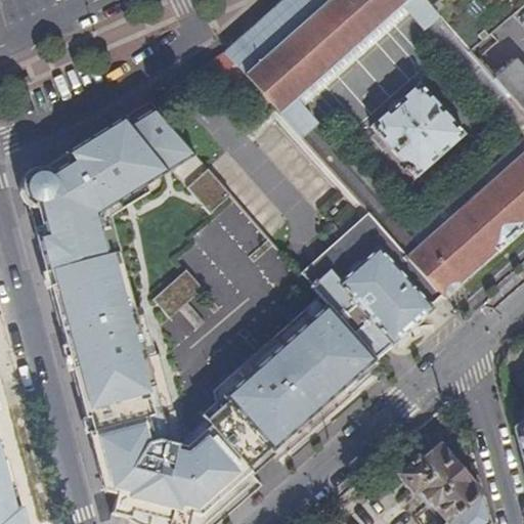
[(423,26),(427,23),(437,13),(425,0),(285,0),(284,1),(226,52),(254,84),(299,135),(310,125),(313,121),(293,97),(400,1),(423,26)]
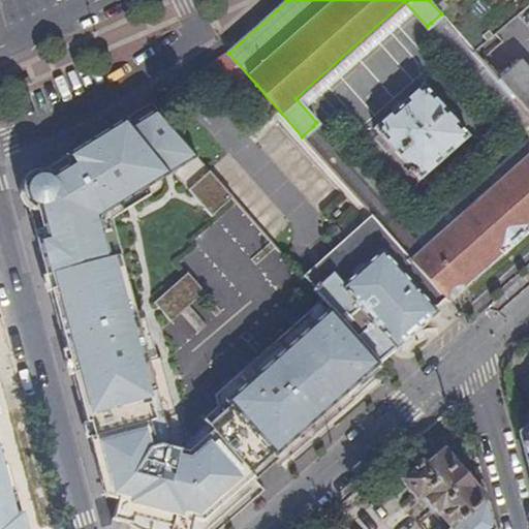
[(528,0),(429,0),(441,13),(474,52),(498,30),(528,0)]
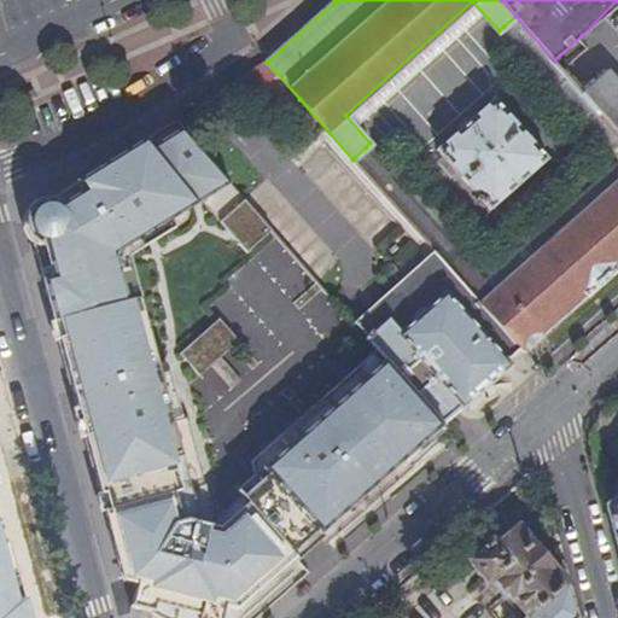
[(516,16),(503,27),(617,157),(617,132),(584,94),(554,60),(516,16)]
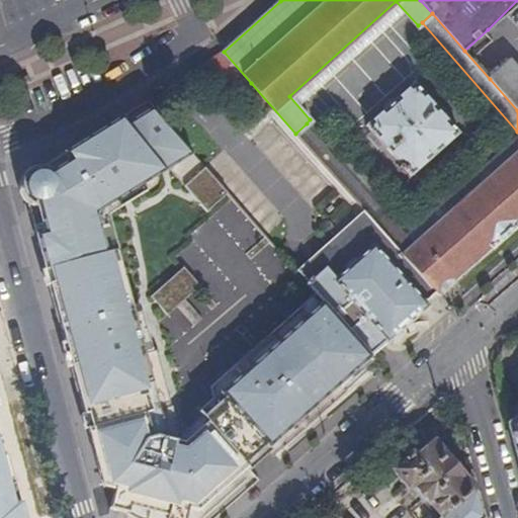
[(195,71),(225,104),(251,83),(224,52),(195,71)]
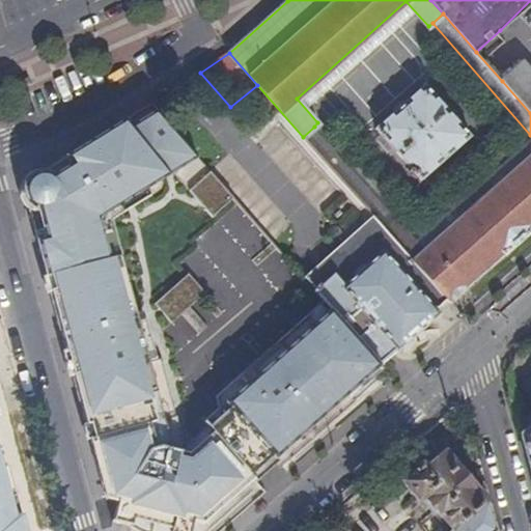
[(530,65),(526,60),(502,81),(530,113),(530,65)]
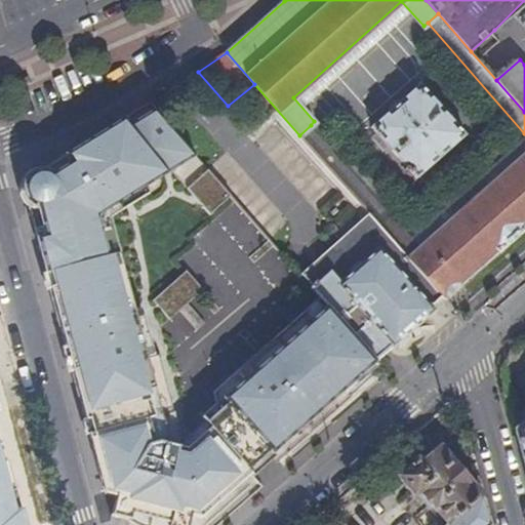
[(469,118),(427,71),(376,113),(419,162),(469,118)]
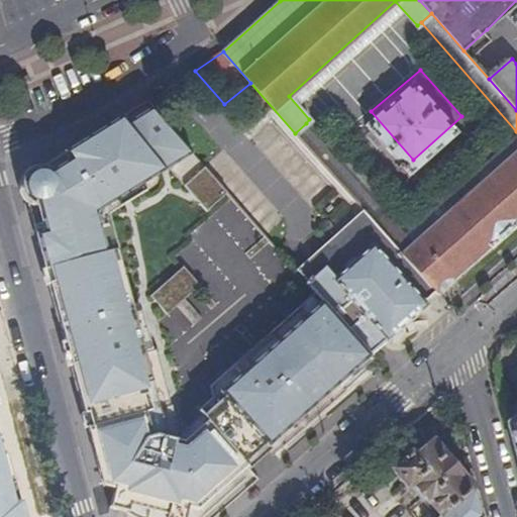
[(177,438),(179,430),(157,347),(151,349),(144,351),(132,306),(124,276),(117,278),(95,212),(141,183),(192,151),(146,100),(106,125),(56,158),(43,166),(36,166),(30,169),(21,192),(23,198),(28,203),(34,226),(46,269),(50,268),(55,283),(50,284),(84,408),(86,413),(89,412),(93,426),(89,426),(105,486),(116,489),(112,507),(128,511),(130,512),(131,506),(169,514),(167,516),(187,516),(190,506),(200,509),(247,464),(208,420),(185,441),(177,438)]
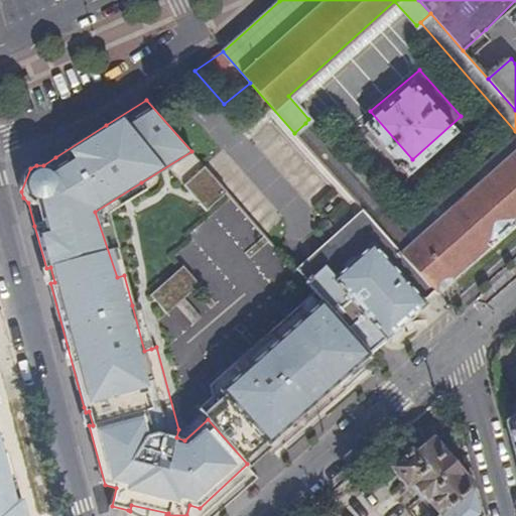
[(372,220),(382,211),(305,123),(294,133),(361,208),(372,220)]
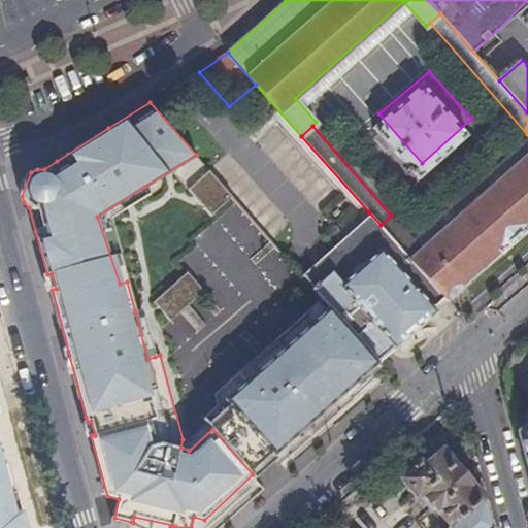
[(419,248),(527,151),(527,137),(413,240),(419,248)]
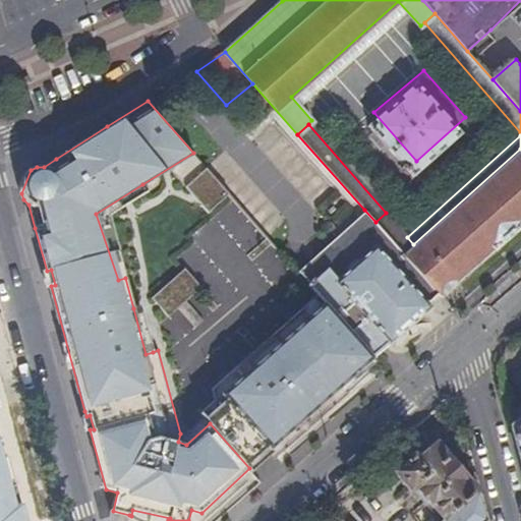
[(407,237),(386,213),(375,222),(438,291),(440,293),(520,221),(520,149),(413,244),(407,237)]
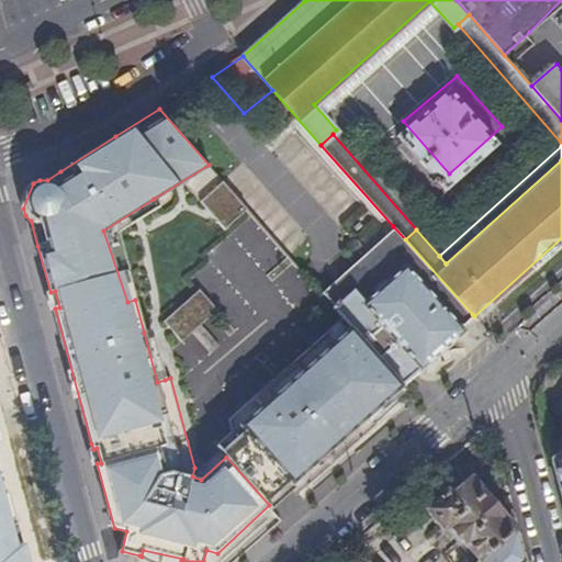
[(225,228),(247,209),(222,180),(200,201),(225,228)]
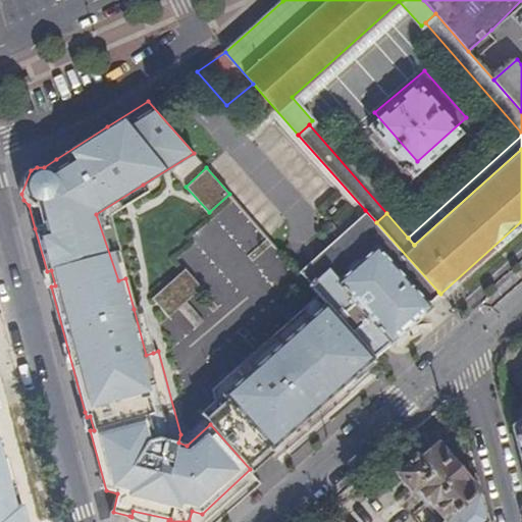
[(21,194),(31,170),(25,174),(21,180),(20,187),(21,194)]
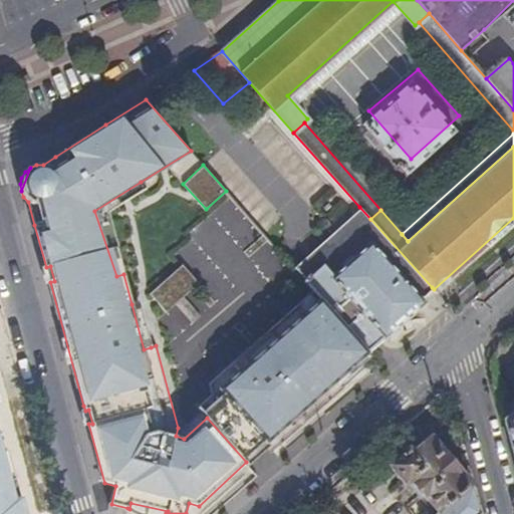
[(94,211),(116,276),(123,274),(106,212),(145,188),(141,182),(94,211)]
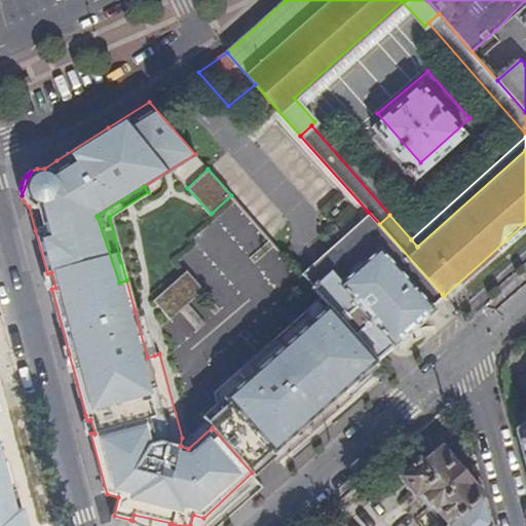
[(379,224),(368,212),(300,271),(323,298),(368,349),(376,359),(433,307),(429,303),(442,294),(379,224)]
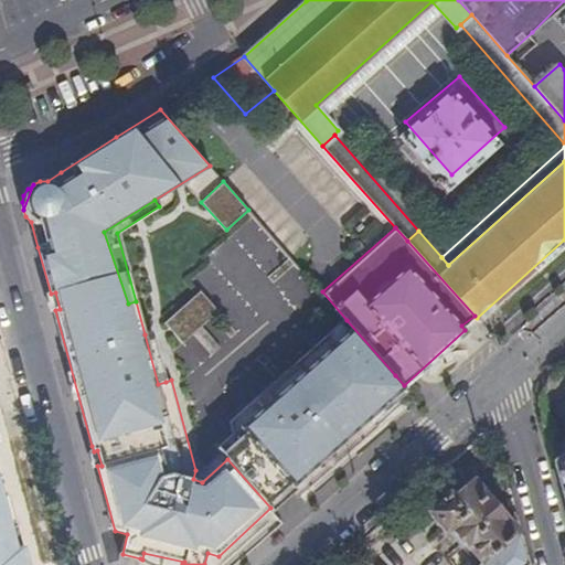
[(201,290),(164,322),(183,342),(219,310),(201,290)]
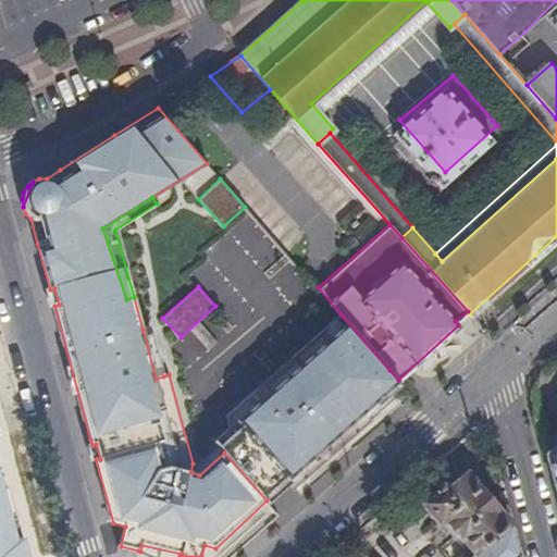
[(224,453),(267,500),(398,380),(390,370),(342,316),(229,416),(232,426),(215,442),(219,446),(224,453)]
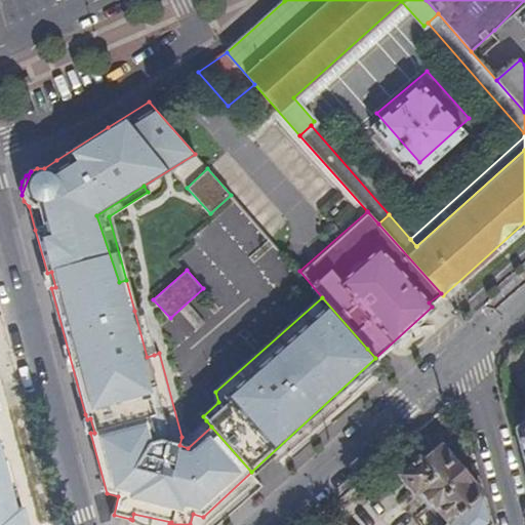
[(142,309),(134,311),(147,357),(154,355),(142,309)]
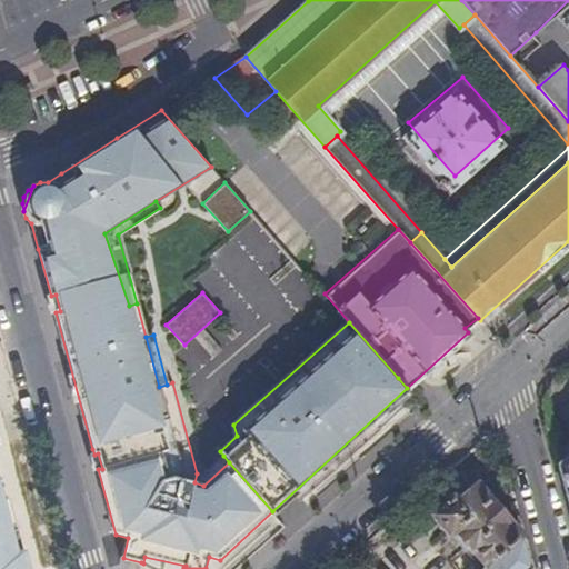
[(203,486),(229,462),(223,456),(201,476),(197,473),(195,482),(203,486)]
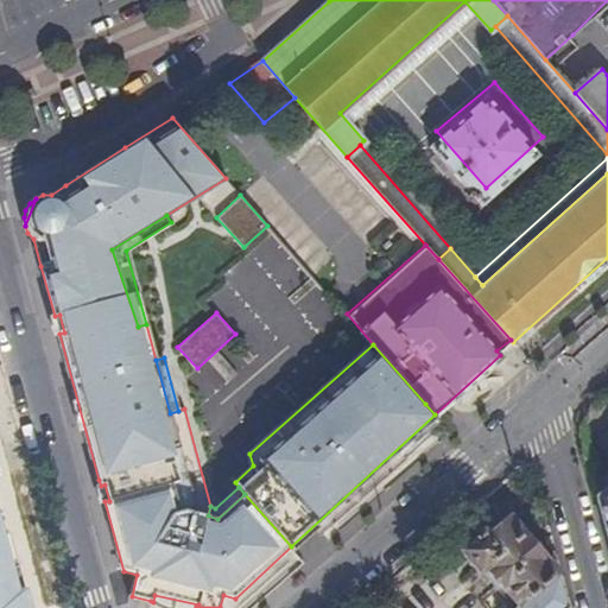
[(607,491),(597,501),(607,539),(607,491)]
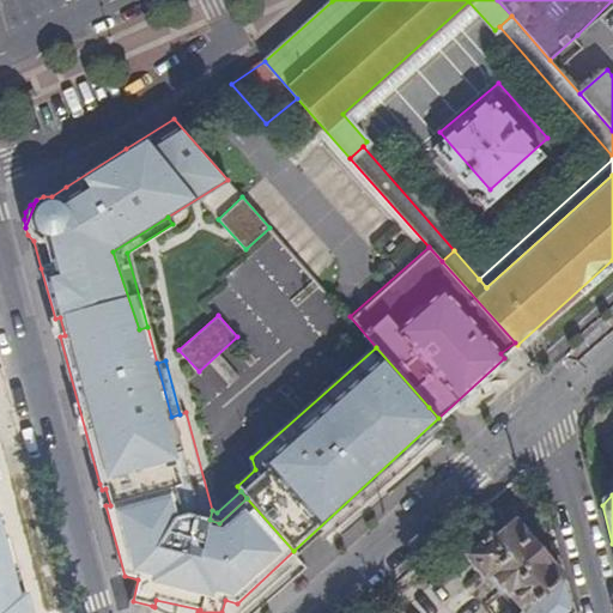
[(0,612),(29,612),(25,598),(16,601),(10,577),(19,574),(11,540),(8,541),(2,542),(0,530),(0,521),(2,521),(0,509),(0,612)]
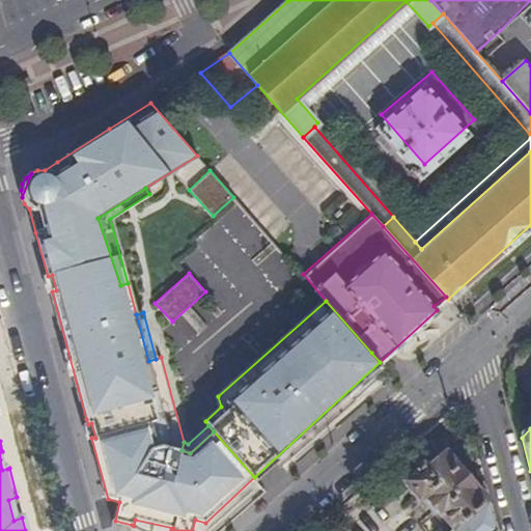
[(497,530),(488,500),(481,492),(443,451),(425,468),(421,465),(401,482),(427,510),(430,507),(437,513),(440,510),(454,527),(450,530),(497,530)]
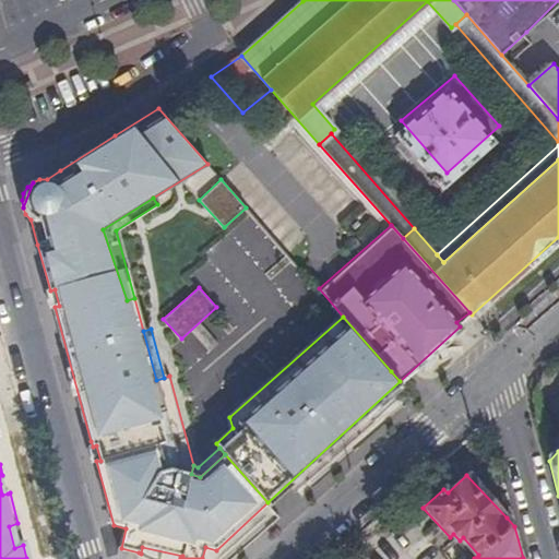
[(23,545),(18,523),(9,526),(14,548),(23,545)]
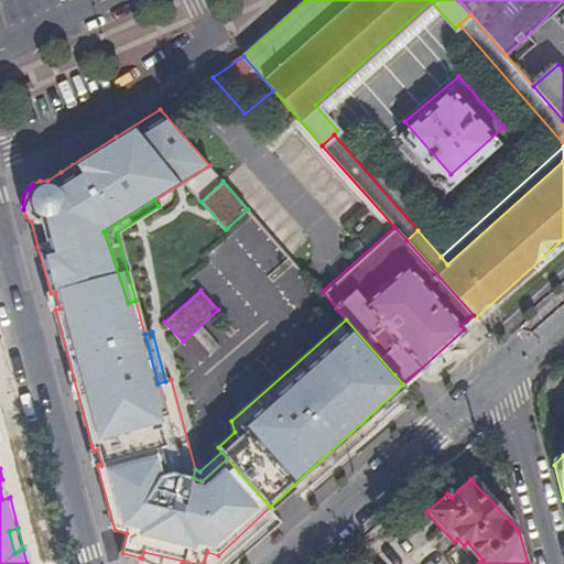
[(140,557),(139,561),(144,563),(182,563),(184,561),(143,552),(142,559),(140,557)]
